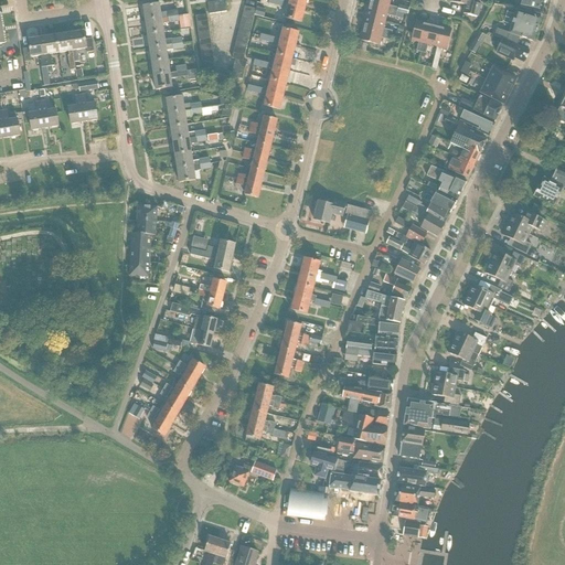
[(285,4),(305,10),(306,0),(285,0),(285,1),(285,2),(285,4)]
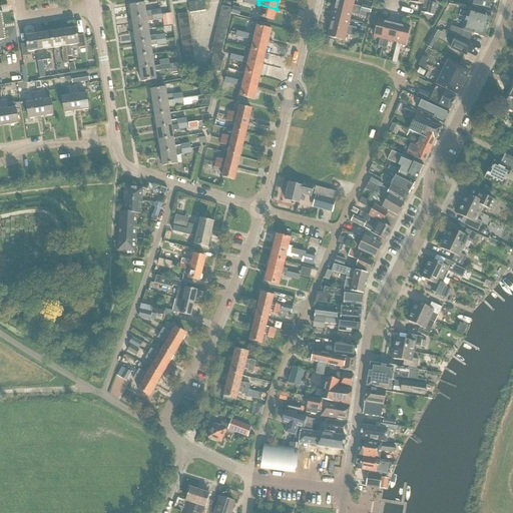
[(335,0),(334,5),(360,12),(361,8),(353,6),(354,0),(335,0)]
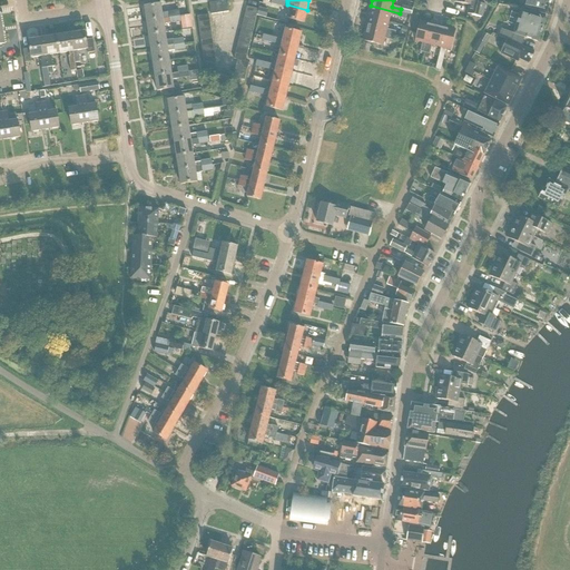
[(477,0),(453,0),(453,2),(469,6),(467,13),(481,18),(484,6),(477,3),(477,0)]
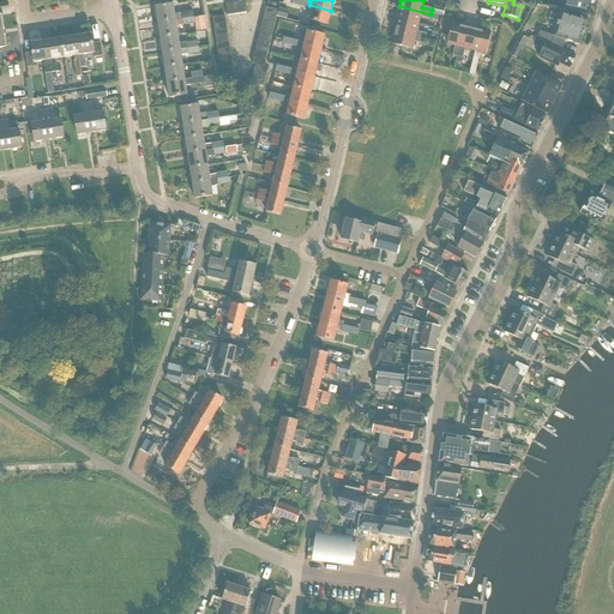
[(591,5),(593,0),(566,0),(565,6),(564,11),(589,16),(591,5)]
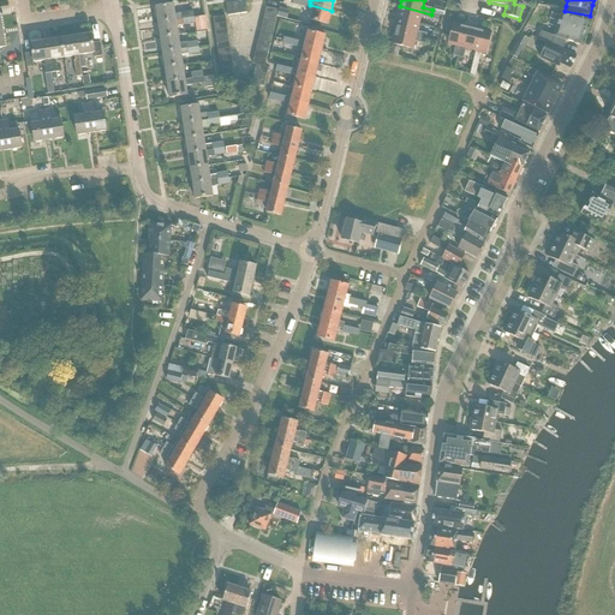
[(157,23),(183,19),(181,13),(174,15),(173,5),(155,9),(157,23)]
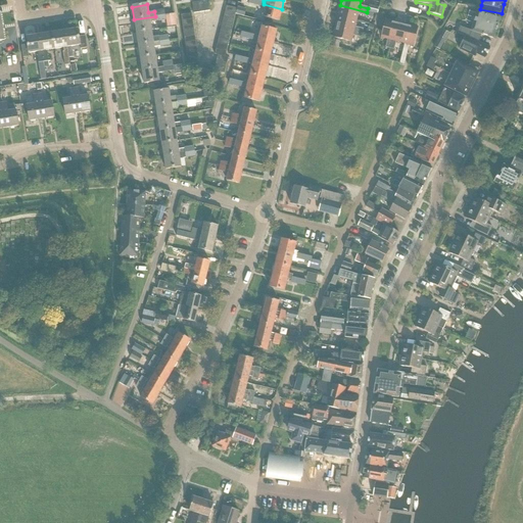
[(267,8),(264,17),(279,21),(282,9),(264,4),(263,7),(267,8)]
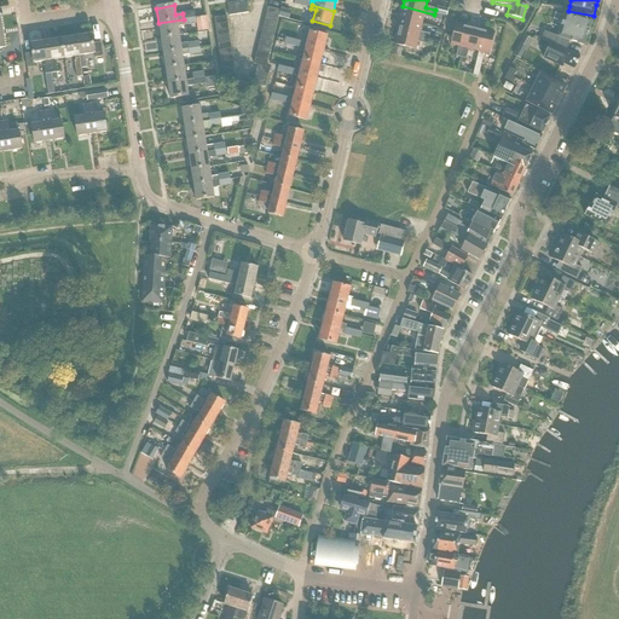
[(403,6),(400,19),(422,24),(423,17),(433,19),(433,18),(434,15),(403,6)]
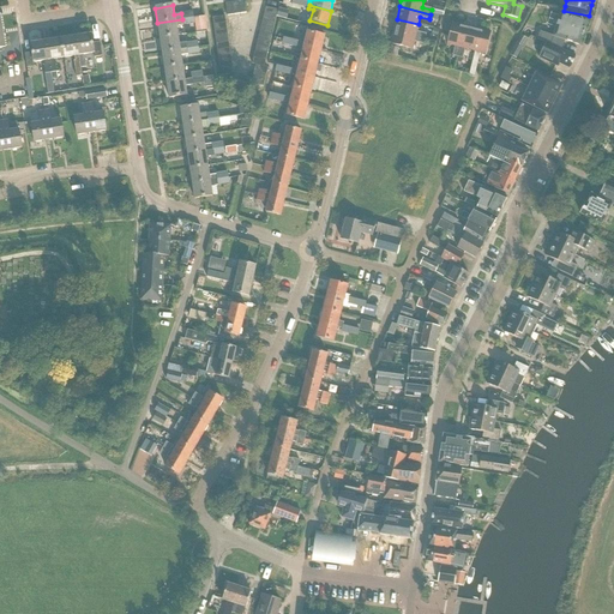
[(432,10),(431,14),(435,16),(443,17),(444,10),(433,7),(432,10)]
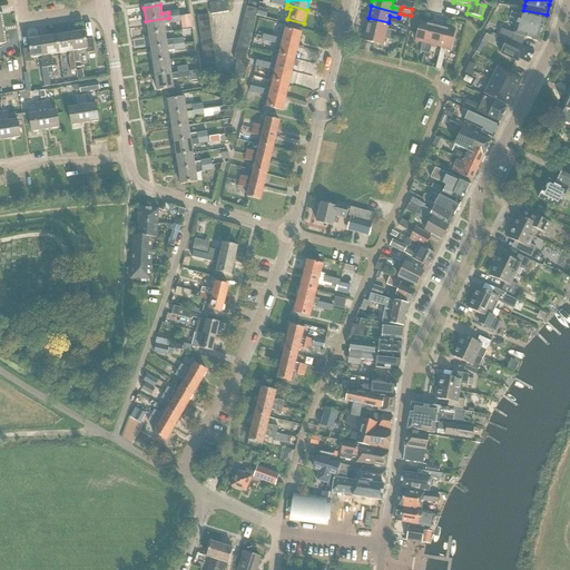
[(256,16),(265,18),(267,10),(258,8),(256,16)]
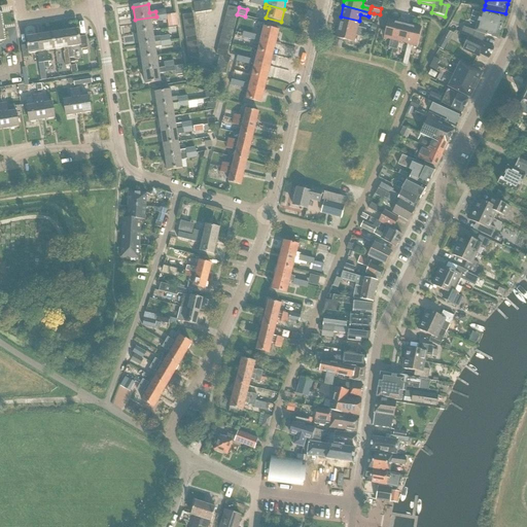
[(497,38),(503,18),(482,10),(475,31),(463,27),(461,34),(468,36),(472,38),(482,41),(484,34),(497,38)]
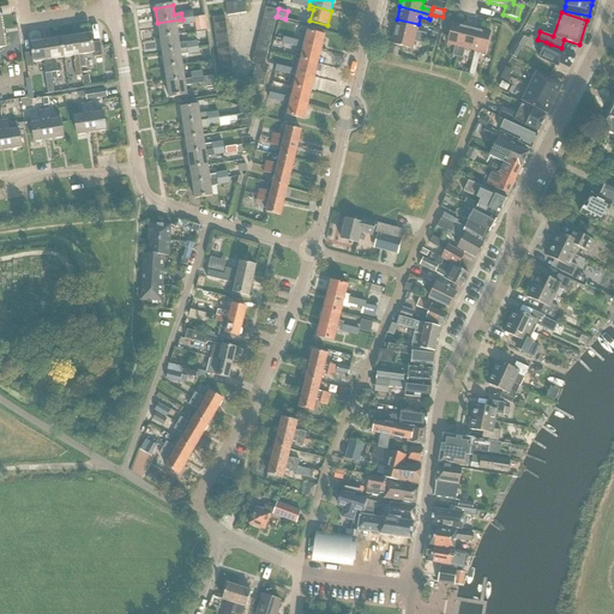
[(275,23),(276,16),(264,13),(262,20),(275,23)]
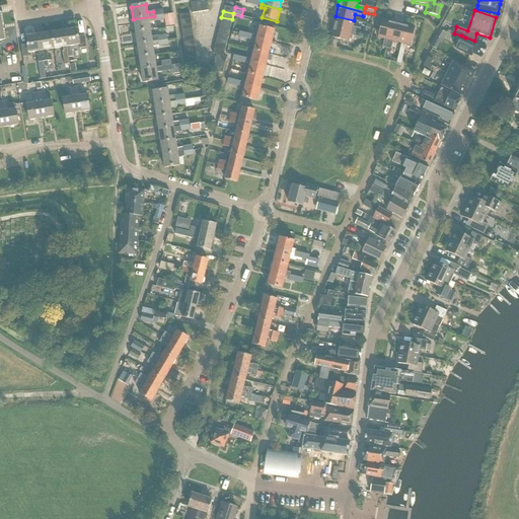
[(172,13),(163,15),(164,20),(165,27),(174,25),(172,13)]
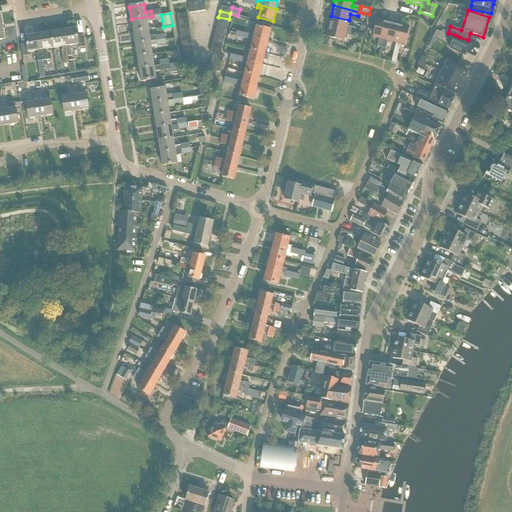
[(152,16),(131,19),(133,32),(148,30),(147,21),(152,20),(152,16)]
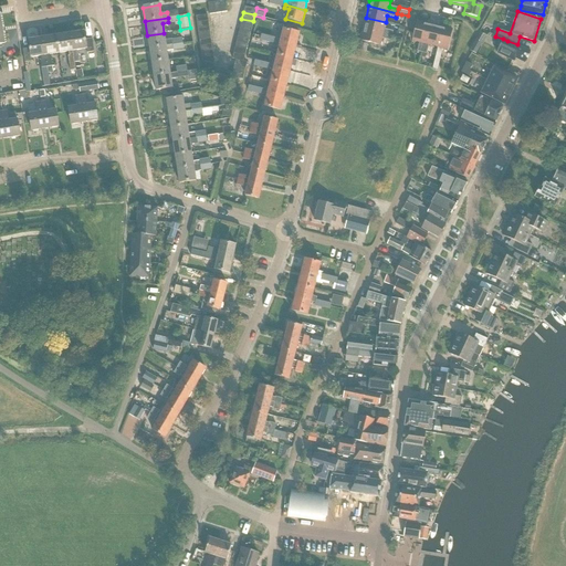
[(366,18),(363,29),(391,37),(392,31),(384,30),(386,22),(366,18)]
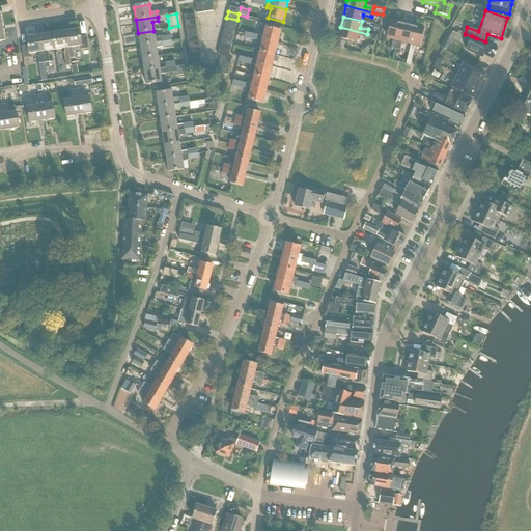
[(395,50),(401,23),(391,20),(386,38),(393,40),(391,49),(395,50)]
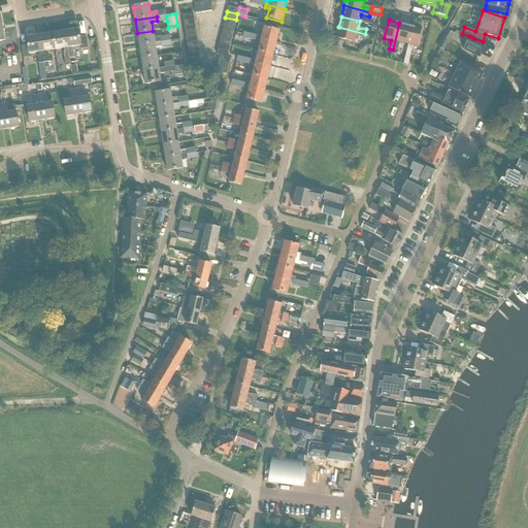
[(405,43),(409,25),(399,23),(393,50),(397,51),(399,42),(405,43)]
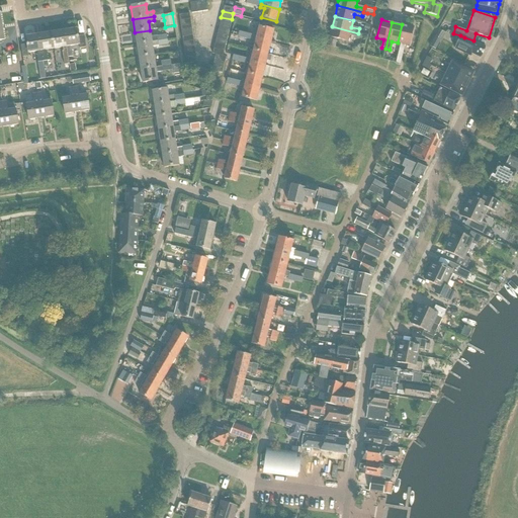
[(402,24),(398,42),(401,44),(399,52),(403,53),(405,45),(409,46),(414,27),(402,24)]
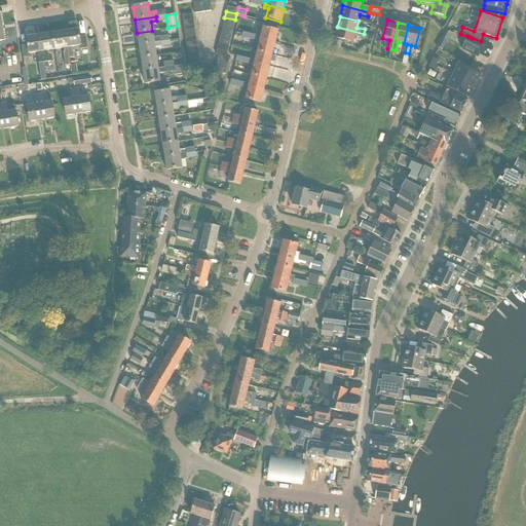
[(334,38),(352,42),(354,36),(363,38),(364,34),(337,27),(334,38)]
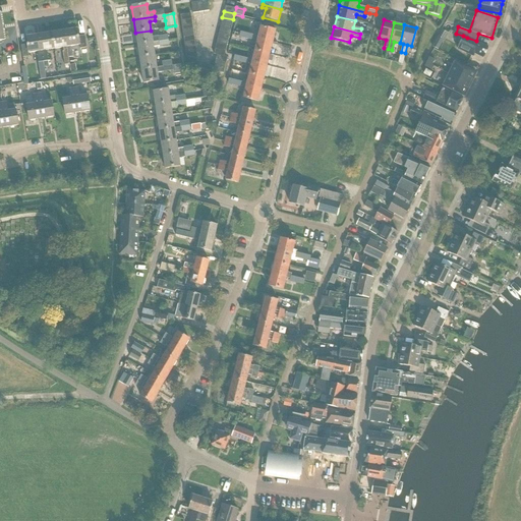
[(253,39),(272,43),(275,31),(261,27),(258,34),(254,33),(253,36),(254,36),(253,39)]
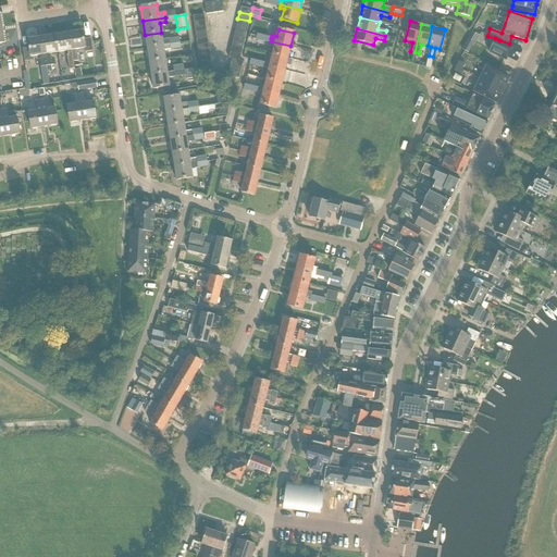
[(69,34),(73,61),(78,60),(77,53),(76,53),(75,50),(85,49),(86,51),(93,50),(90,39),(84,40),(83,32),(69,34)]
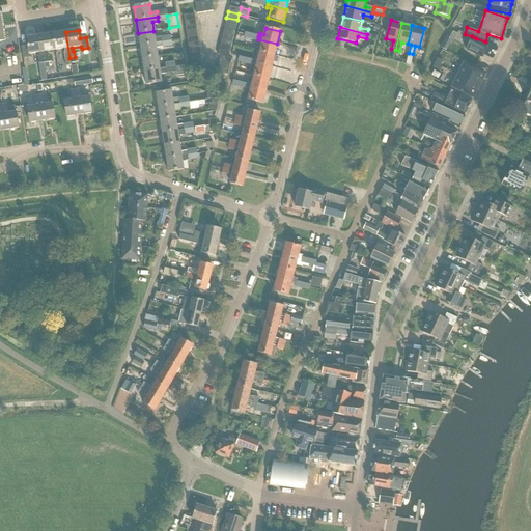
[(161,37),(155,38),(154,31),(138,33),(140,46),(162,43),(161,37)]
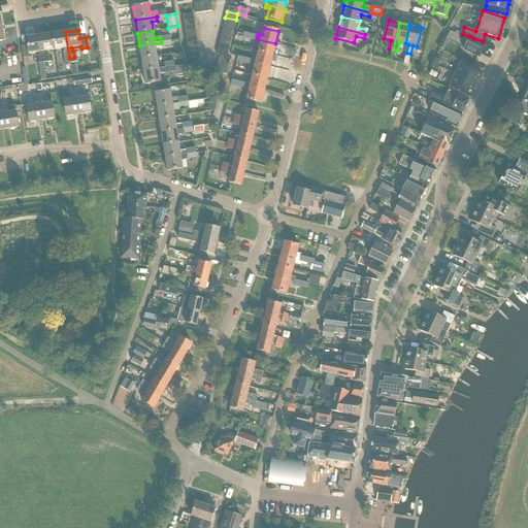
[(70,66),(69,58),(65,32),(52,33),(55,50),(64,48),(65,52),(63,52),(66,66),(70,66)]
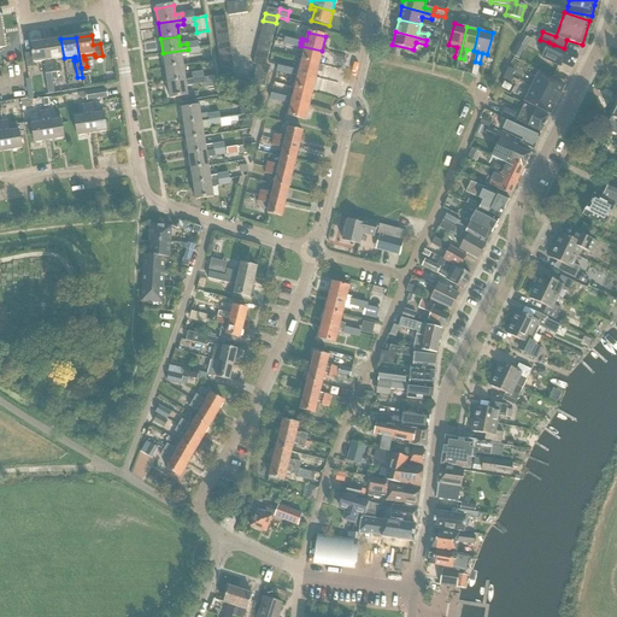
[(53,60),(64,58),(60,39),(46,41),(51,72),(52,80),(58,78),(56,63),(54,64),(53,60)]
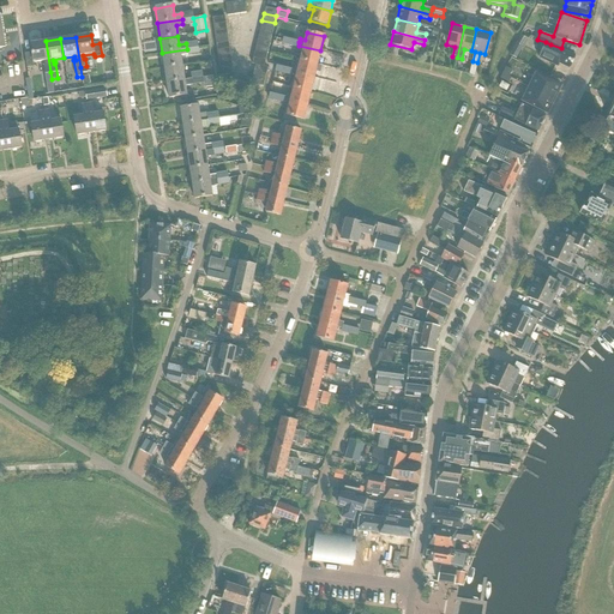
[(44,73),(50,72),(46,41),(30,43),(31,53),(24,54),(26,67),(34,66),(34,62),(44,61),(46,65),(43,65),(44,73)]
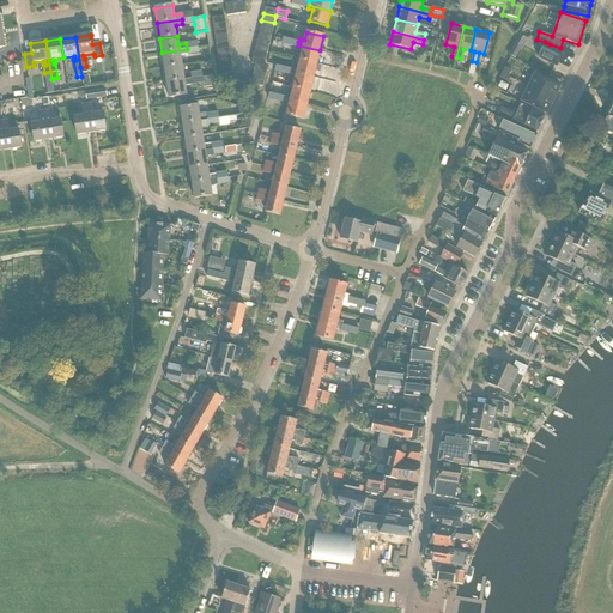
[(568,68),(574,56),(557,48),(545,42),(538,58),(556,66),(558,64),(568,68)]
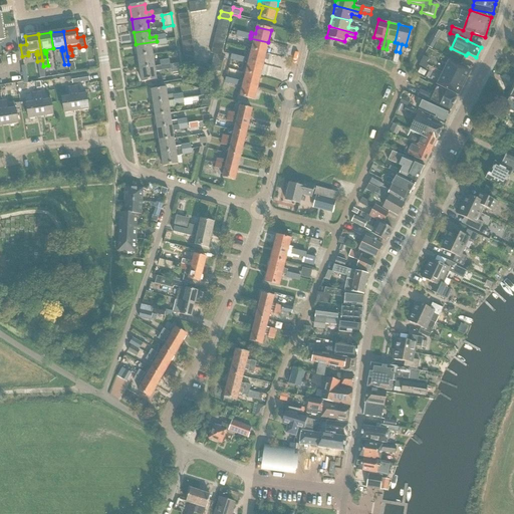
[(432,36),(426,46),(432,49),(438,38),(432,36)]
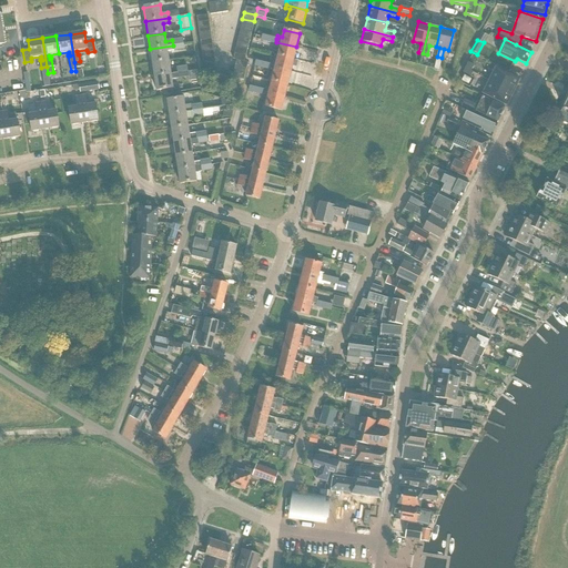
[(280,49),(277,56),(294,60),(296,47),(276,42),(276,44),(275,44),(274,48),(280,49)]
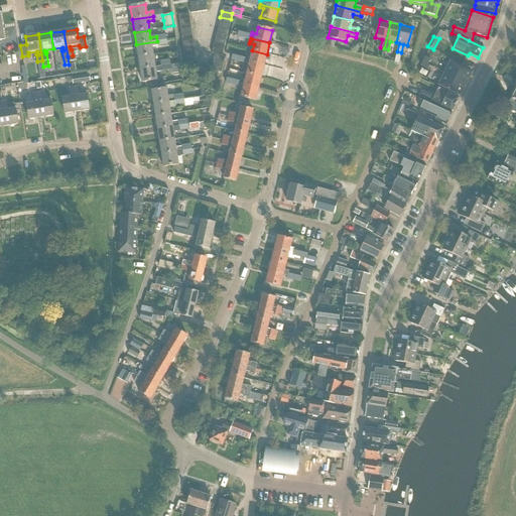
[(138,57),(153,54),(151,47),(157,46),(157,41),(136,44),(138,57)]
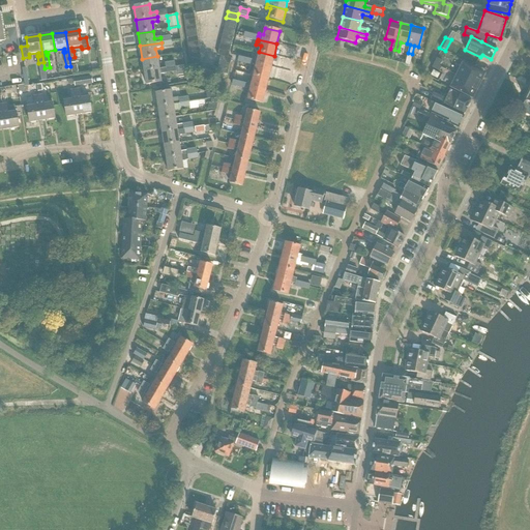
[(271,67),(274,56),(259,52),(256,64),(271,67)]
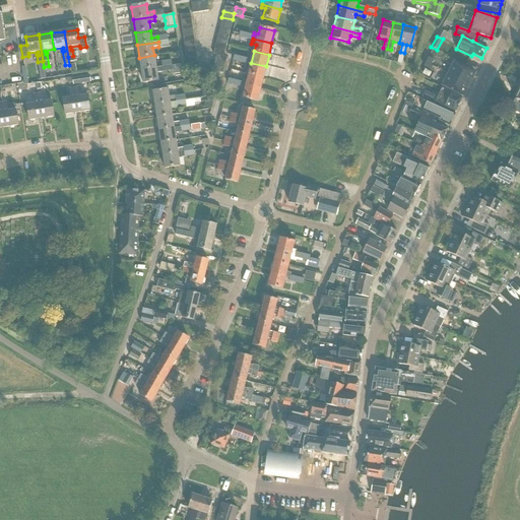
[(154,55),(139,58),(141,70),(161,67),(161,62),(155,63),(154,55)]
